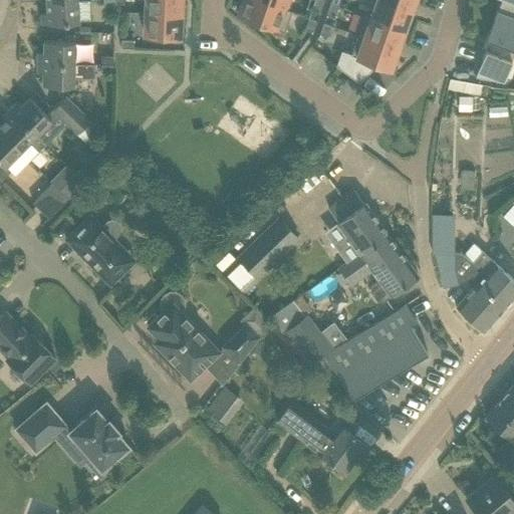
[(78,22),(76,0),(64,0),(45,1),(46,13),(40,13),(41,24),(78,22)]
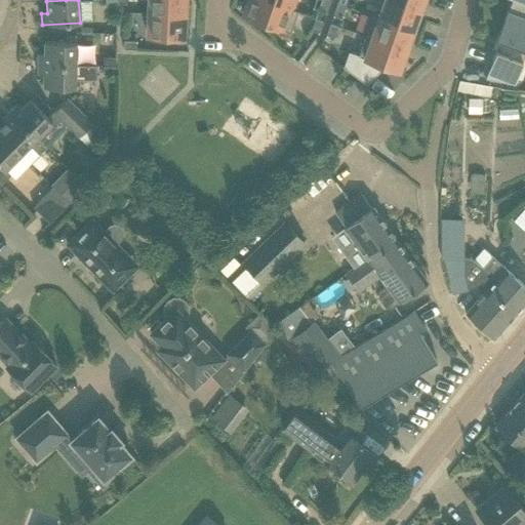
[(149,0),(148,13),(185,15),(185,0),(149,0)]
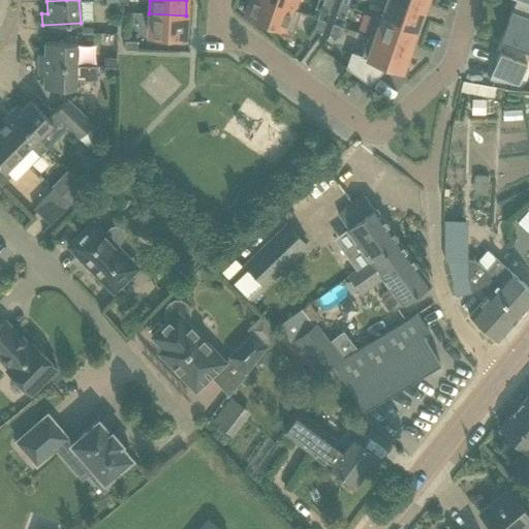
[(293,10),(265,0),(253,0),(252,5),(249,4),(245,17),(292,33),(300,12),(293,10)]
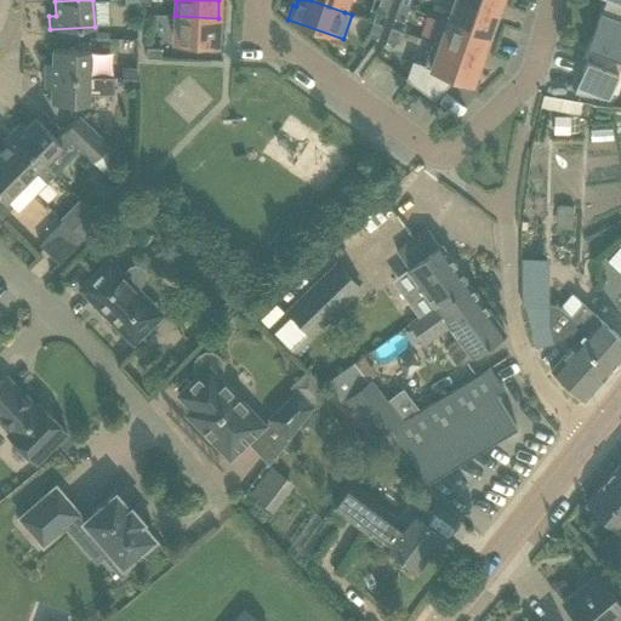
[(311,0),(345,12),(348,0),(311,0)]
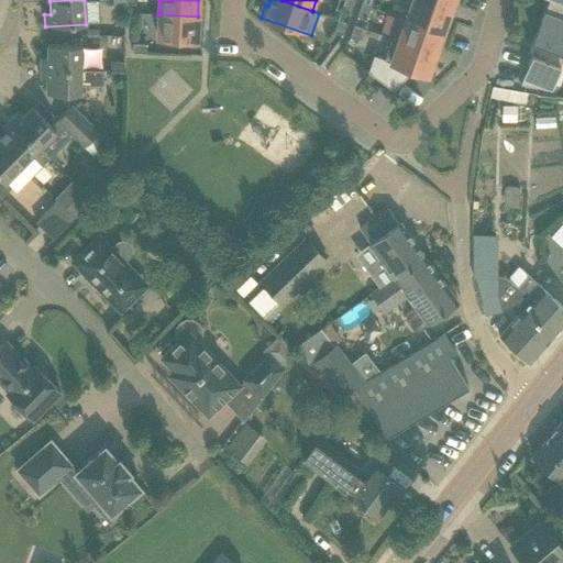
[(354,1),(349,0),(344,0),(341,11),(350,14),(354,1)]
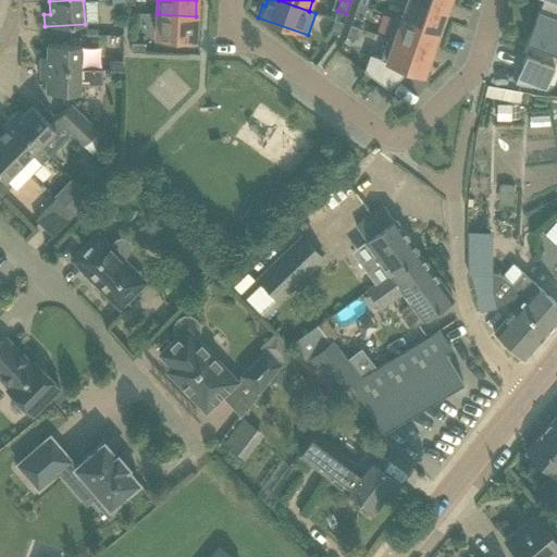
[(437,32),(445,11),(412,0),(407,0),(401,19),(401,20),(437,32)]
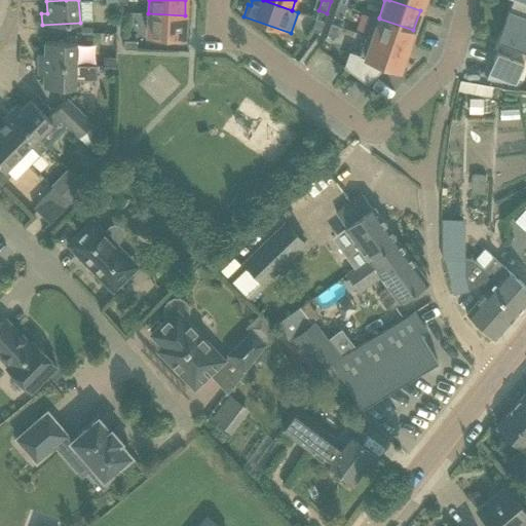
[(389,0),(420,10),(423,0),(389,0)]
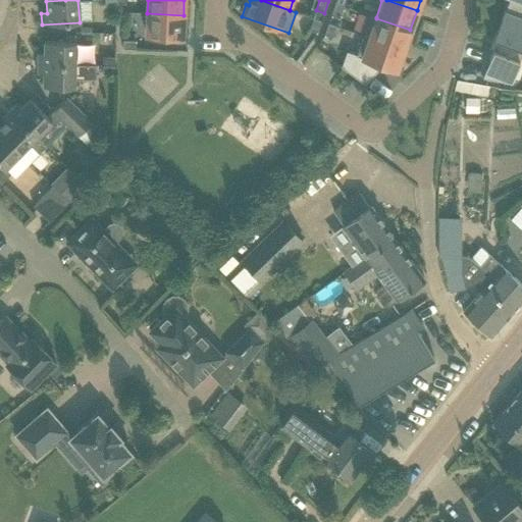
[(521,3),(512,0),(510,0),(507,11),(505,10),(493,39),(502,41),(498,53),(492,51),(482,77),(511,83),(519,61),(518,61),(521,49),(521,3)]
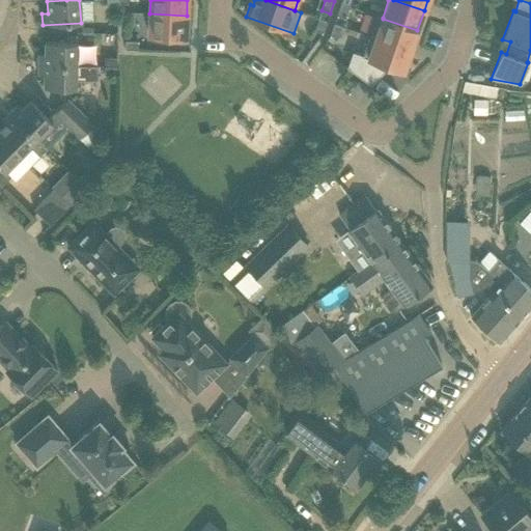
[(348,6),(341,4),(337,16),(344,19),(348,6)]
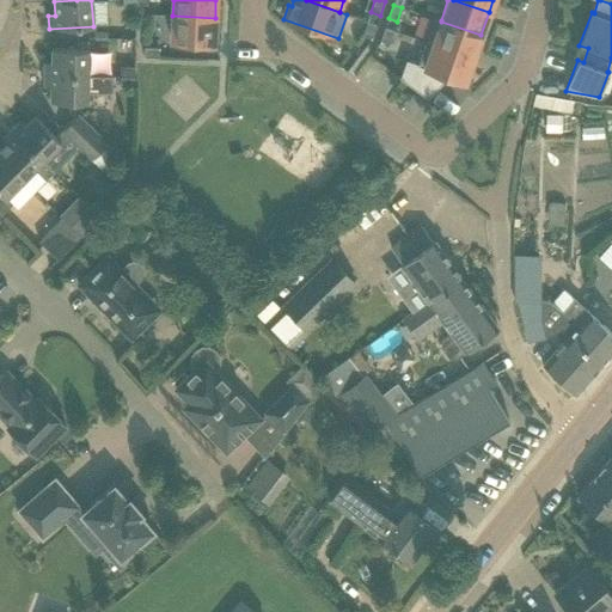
[(215,18),(172,16),(171,41),(214,43),(215,18)]
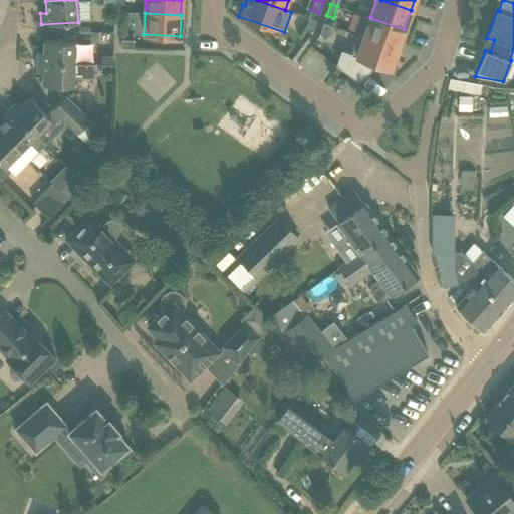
[(364,15),(357,35),(397,49),(404,29),(370,18),(370,17),(364,15)]
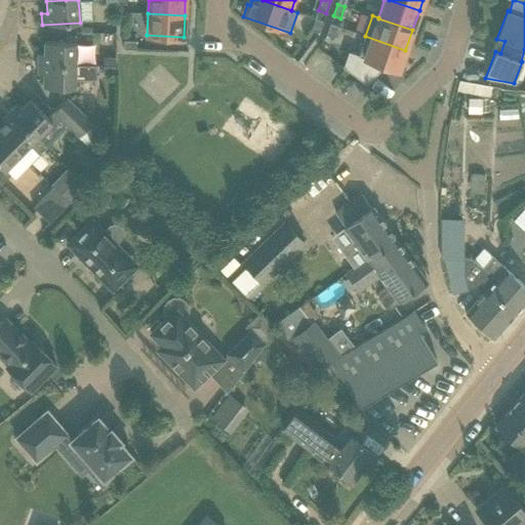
[(315,18),(311,30),(319,33),(323,22),(315,18)]
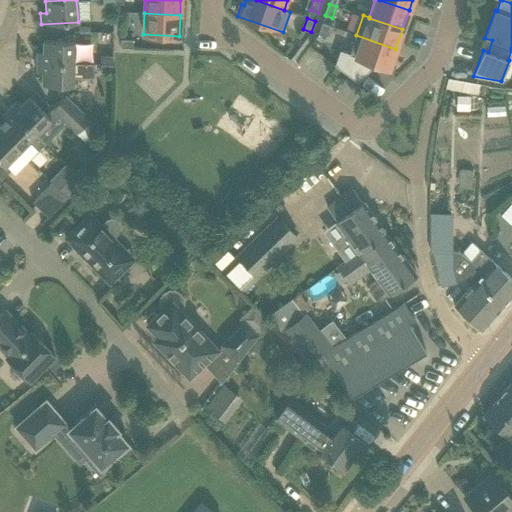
[(322,23),(318,34),(326,37),(330,26),(322,23)]
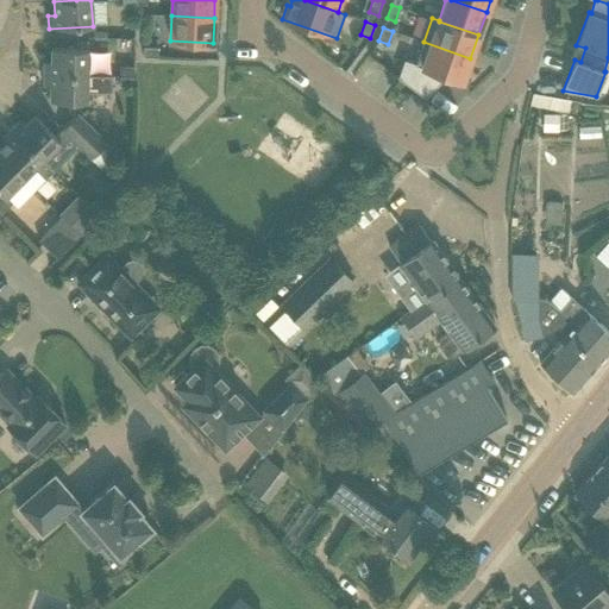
[(462,82),(470,58),(424,42),(416,64),(405,60),(397,77),(425,98),(447,76),(462,82)]
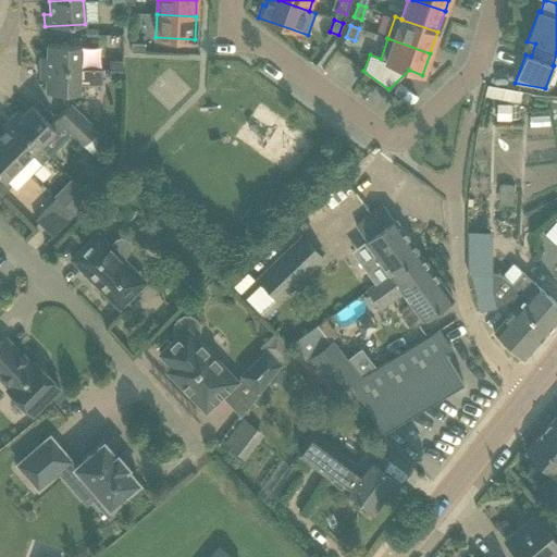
[(132,42),(131,52),(144,52),(145,44),(132,42)]
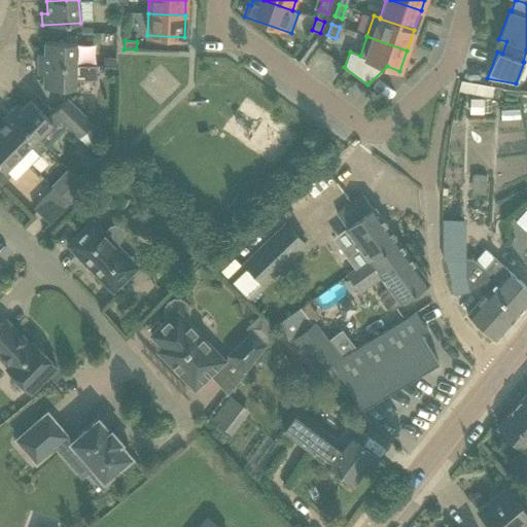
[(76,65),(76,42),(44,41),(44,54),(38,54),(37,64),(76,65)]
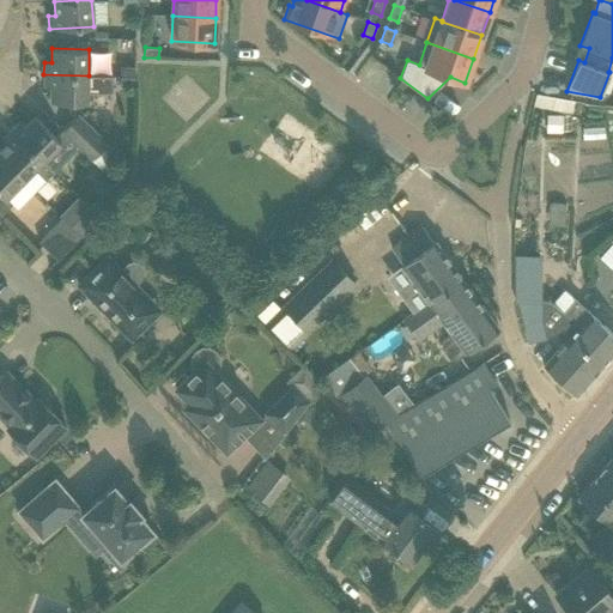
[(120,77),(134,77),(134,67),(120,67),(120,77)]
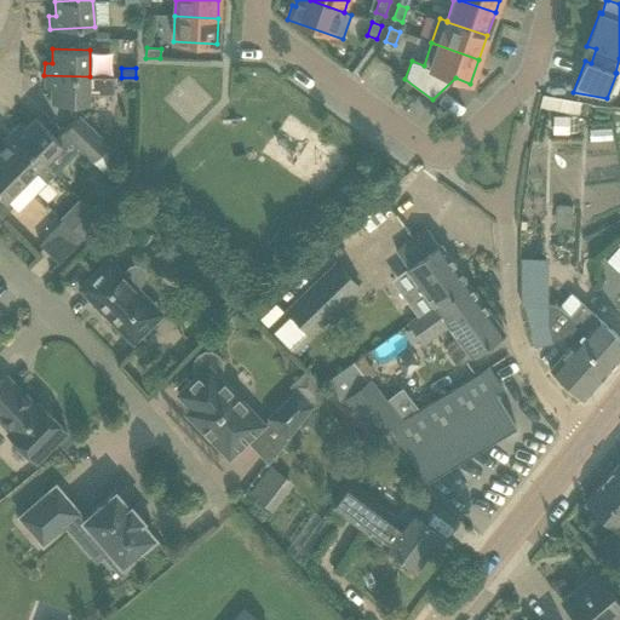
[(115,78),(90,76),(44,75),(44,87),(51,87),(51,103),(75,103),(89,103),(89,92),(114,93),(115,78)]
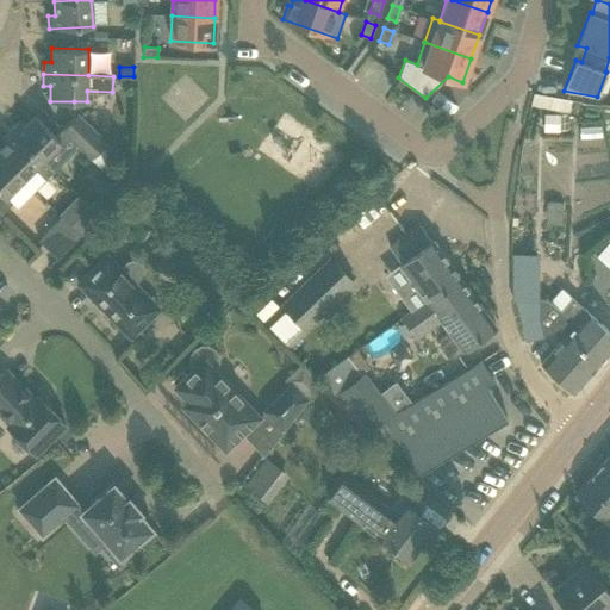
[(134,76),(119,76),(119,86),(134,86),(134,76)]
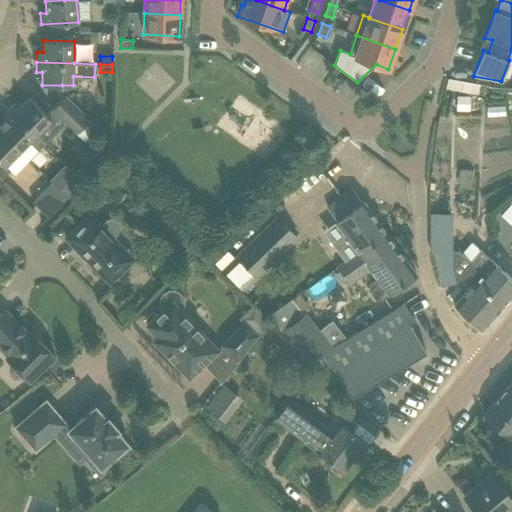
[(16,101),(9,109),(35,135),(44,144),(66,123),(77,133),(89,120),(64,96),(46,114),(29,97),(20,106),(16,101)]
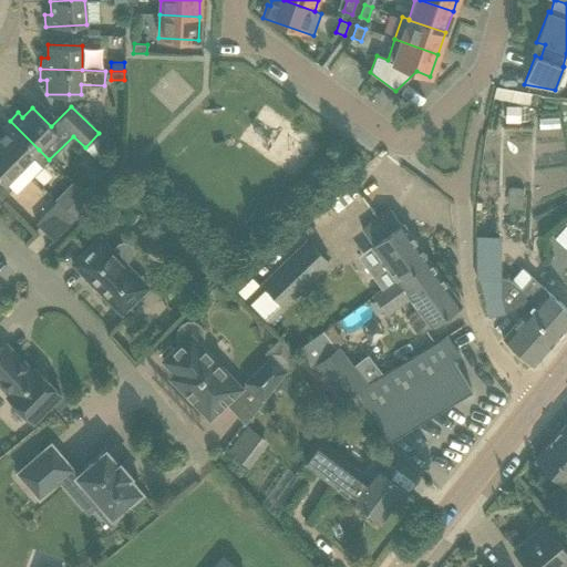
[(0,144),(22,166),(32,157),(42,167),(49,160),(39,150),(10,121),(2,129),(7,133),(0,138),(0,144)]
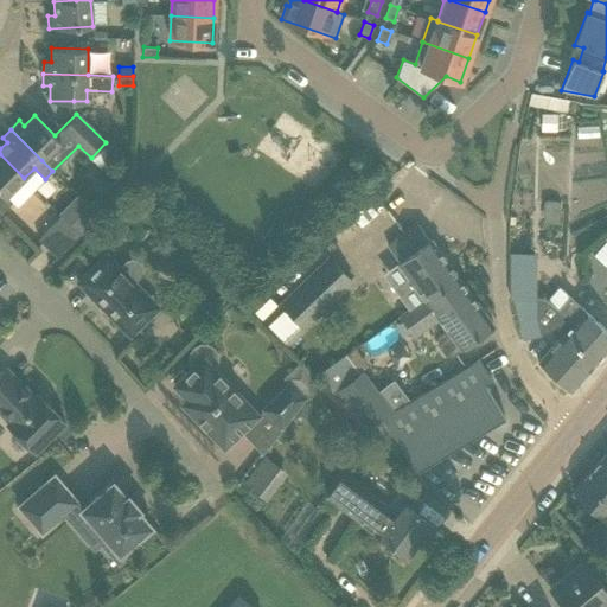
[(6,196),(24,178),(0,154),(0,211),(1,212),(12,202),(6,196)]
